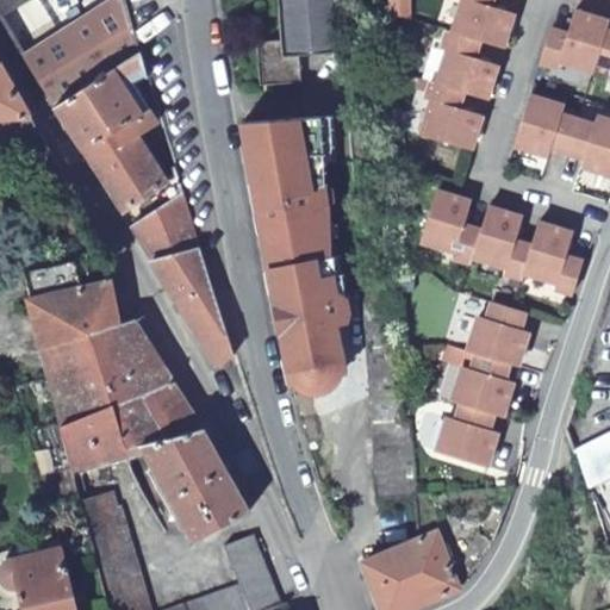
[(0,0),(0,17),(27,0),(0,0)]
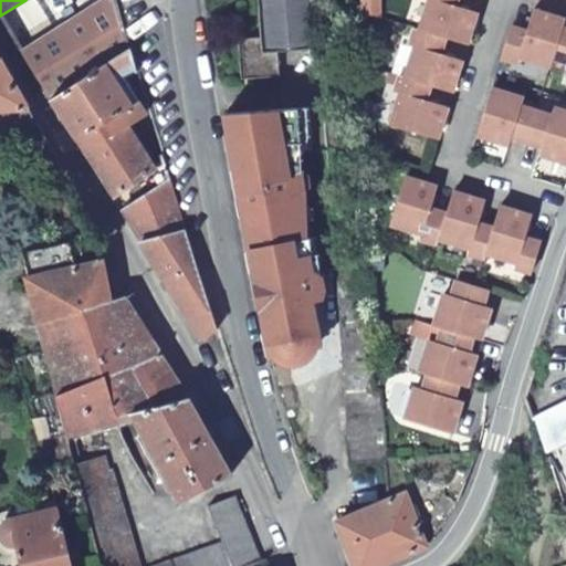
[(50,98),(132,50),(116,0),(106,0),(21,52),(50,98)]
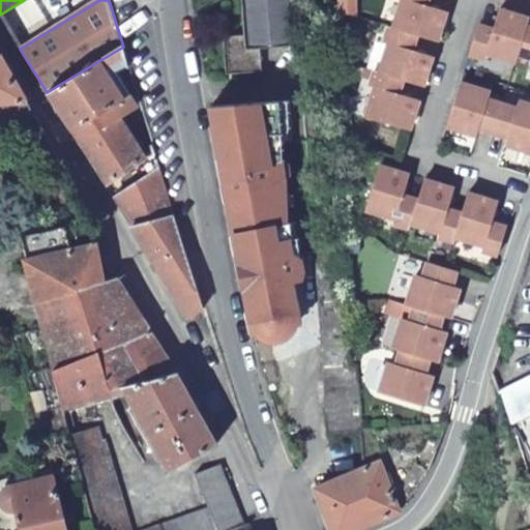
[(297,43),(293,0),(240,0),(243,33),(224,35),(226,71),(262,69),(260,47),(297,43)]
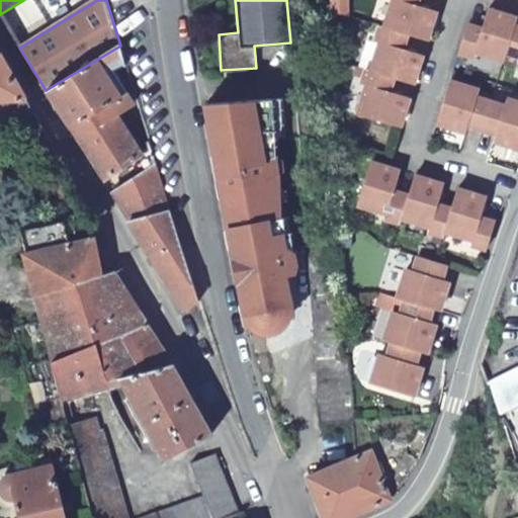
[(392,0),(383,26),(378,24),(373,40),(378,41),(370,69),(364,68),(359,83),(365,85),(356,113),(399,126),(408,97),(399,94),(389,91),(393,78),(412,83),(422,54),(412,51),(402,48),(407,33),(417,36),(426,39),(436,10),(416,3),(417,0),(392,0)]
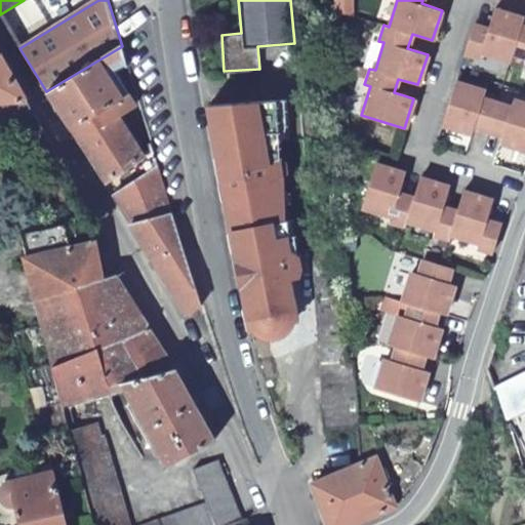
[(488,29),(474,25),(465,52),(481,57),(483,52),(512,62),(514,53),(524,56),(524,65),(524,66),(524,65),(524,27),(522,26),(524,18),(494,9),(491,19),(488,29)]
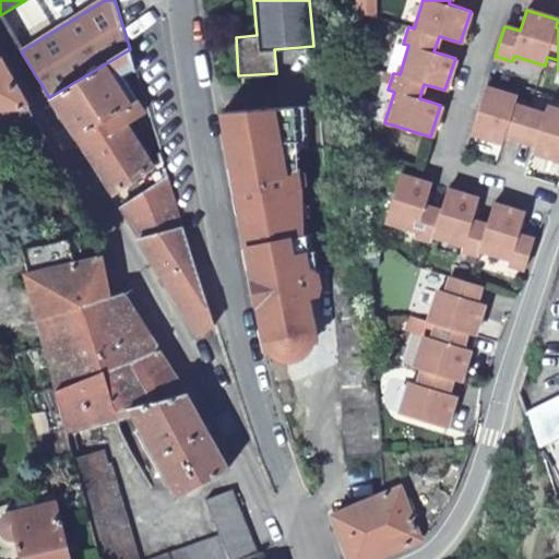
[(49,97),(110,193),(152,168),(123,126),(143,114),(135,102),(131,105),(113,74),(133,61),(130,49),(49,97)]
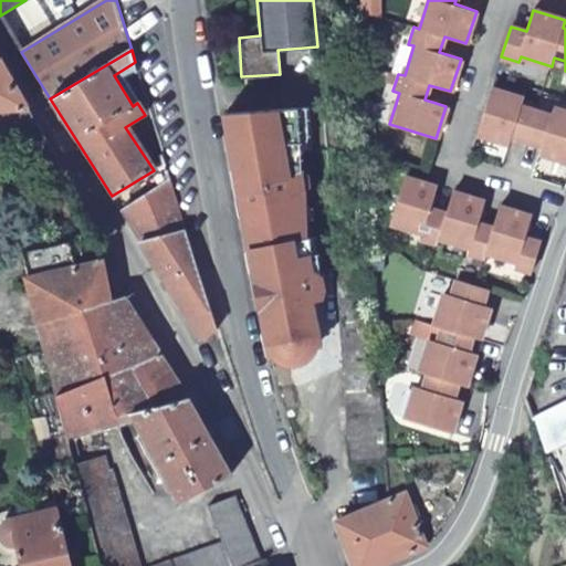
[(0,109),(21,109),(31,173),(62,168),(0,58),(0,109)]
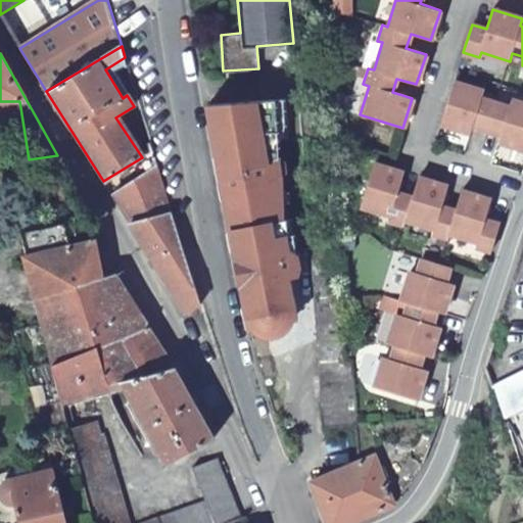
[(454,82),(439,125),(460,130),(470,133),(472,126),(501,134),(497,142),(507,144),(522,148),(522,103),(512,100),(510,107),(481,98),(483,91),(454,82)]
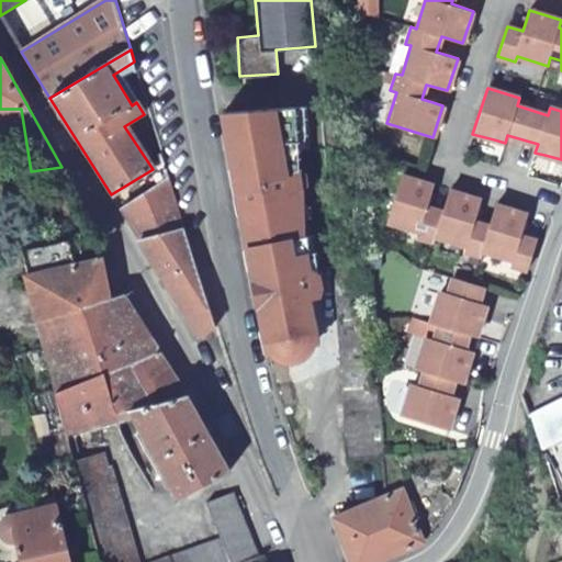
[(299,177),(294,107),(223,112),(237,188),(240,204),(266,345),(295,339),(296,344),(315,340),(308,302),(316,301),(322,300),(319,292),(311,240),(303,242),(300,193),(299,177)]
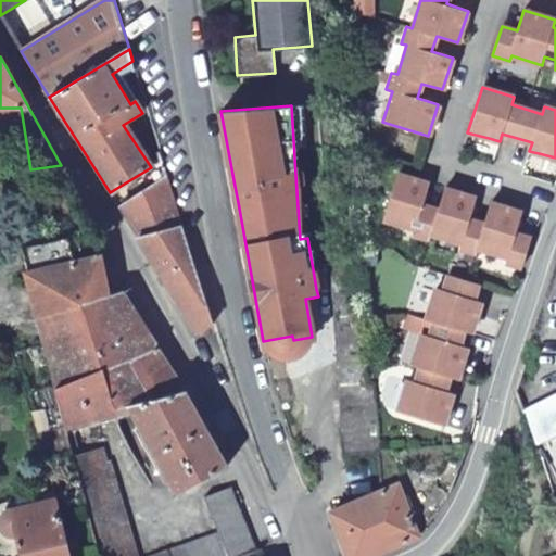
[(526,252),(530,240),(515,236),(518,225),(521,214),(490,204),(483,225),(468,220),(471,210),(476,200),(443,190),(437,211),(421,205),(425,196),(427,185),(395,174),(381,219),(412,229),(411,235),(427,240),(429,235),(459,244),(458,250),(475,255),(476,250),(506,258),(504,265),(519,270),(526,252)]
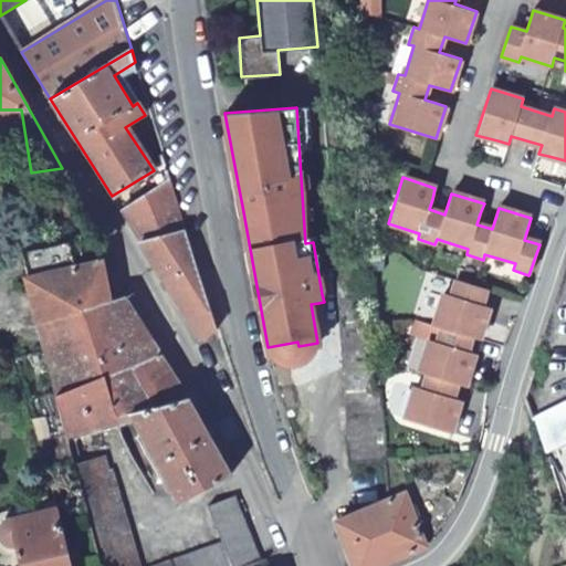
[(170,179),(121,210),(201,337),(216,331),(179,206),(170,179)]
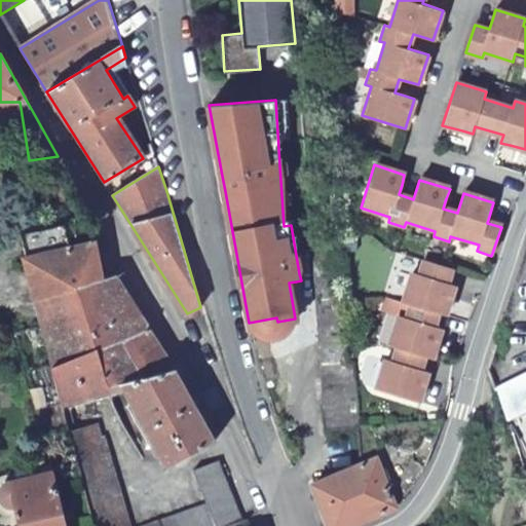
[(340,233),(311,234),(324,428),(359,425),(354,364),(347,365),(343,300),(350,299),(347,253),(342,254),(340,233)]
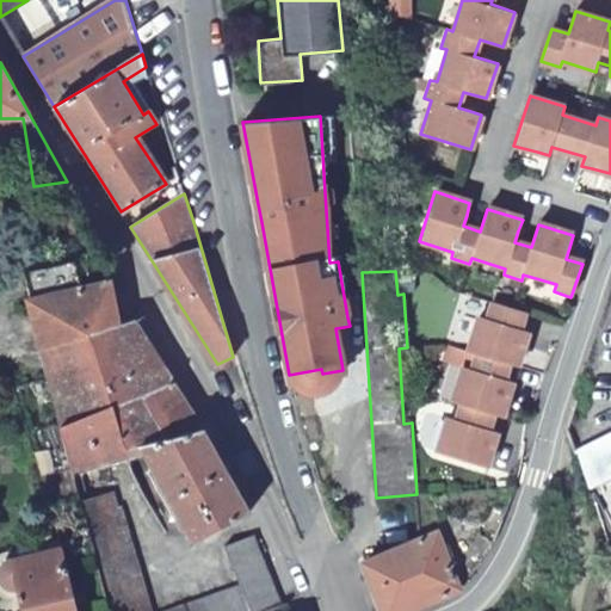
[(29,300),(42,347),(119,325),(111,281),(105,282),(32,298),(29,300)]
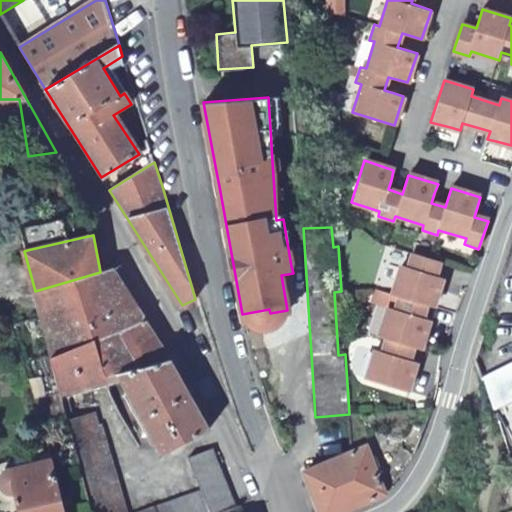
[(439,264),(405,254),(401,268),(394,266),(386,296),(369,292),(366,305),(383,310),(375,338),(382,341),(379,354),(372,352),(364,381),(406,395),(415,365),(408,363),(412,349),(419,352),(428,323),(421,320),(425,307),(432,309),(442,281),(435,278),(439,264)]
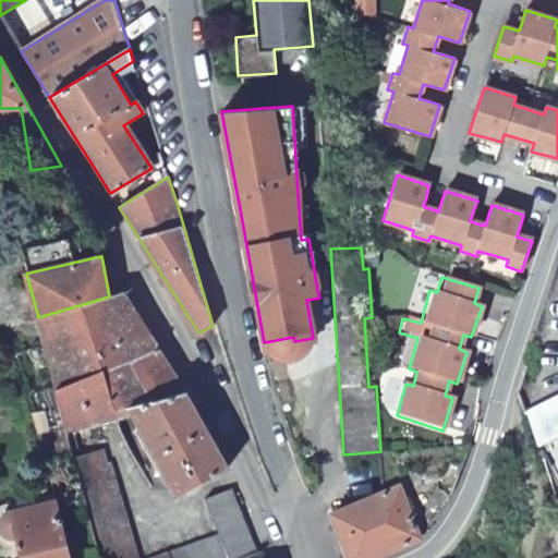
[(57,389),(157,344),(122,292),(109,296),(38,317),(39,319),(57,389)]
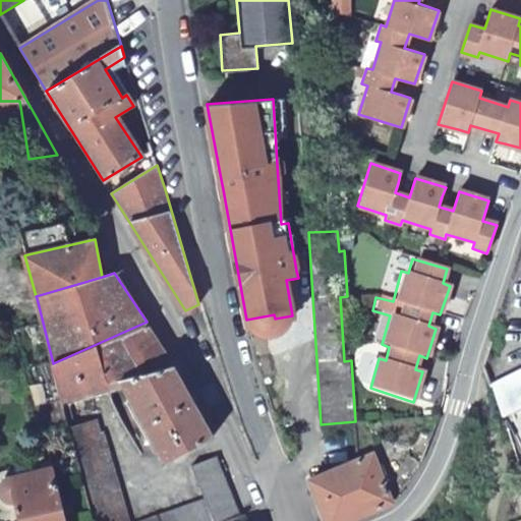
[(274,314),(246,320),(248,329),(252,331),(263,334),(269,334),(281,330),(290,322),(292,315),(275,319),(274,314)]
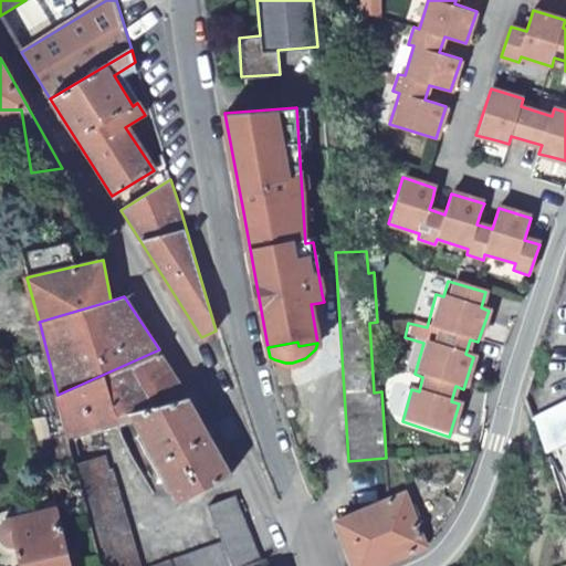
[(190,397),(159,349),(58,395),(67,433),(132,413),(180,501),(232,473),(190,397)]
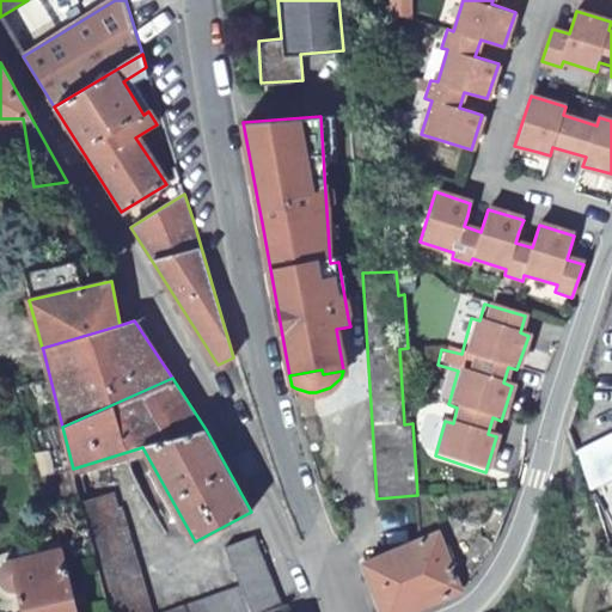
[(51,501),(79,494),(73,469),(44,476),(51,501)]
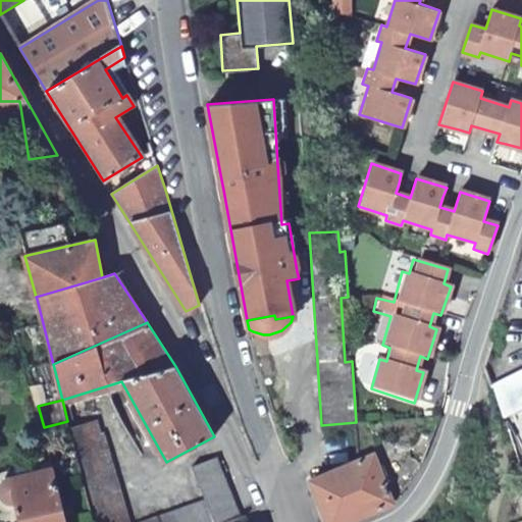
[(69,427),(72,437),(93,521),(222,521),(240,516),(216,459),(192,466),(205,501),(147,521),(127,521),(102,432),(98,433),(94,420),(69,427)]
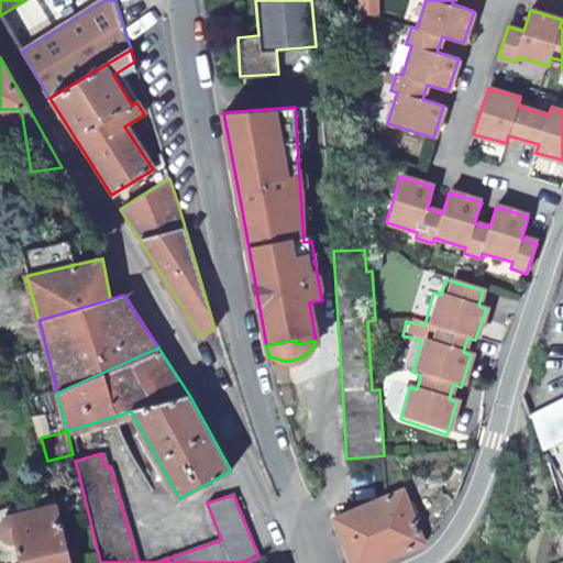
[(334,518),(343,540),(352,562),(371,562),(422,543),(403,492),(349,512),(334,518)]
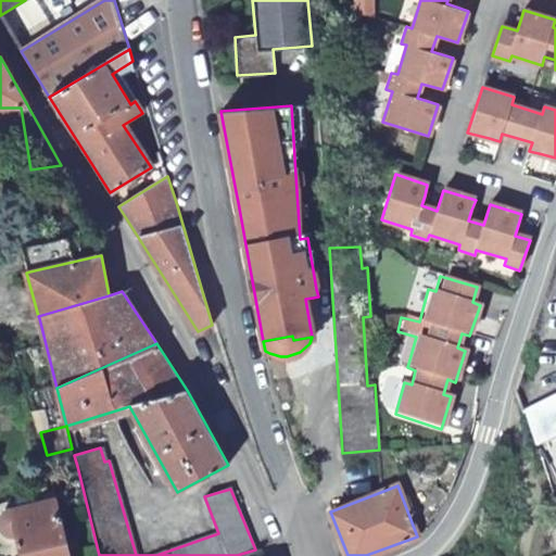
[(68,555),(57,498),(11,509),(10,509),(7,512),(3,517),(2,520),(3,529),(5,531),(13,535),(17,535),(22,555),(68,555)]
